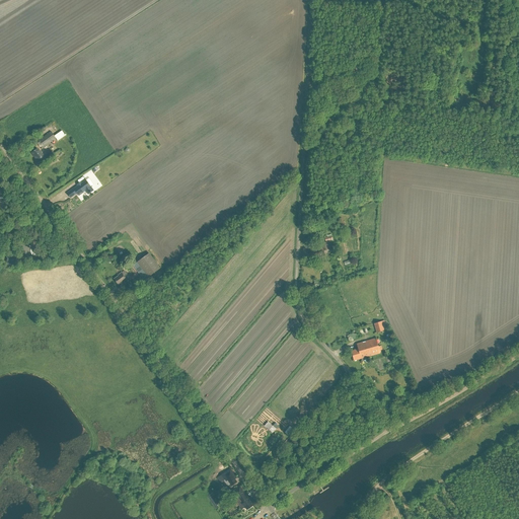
[(46,136),(39,141),(44,147),(56,138),(58,141),(65,136),(62,131),(54,136),(53,134),(55,132),(54,130),(51,132),(47,128),(42,131),(46,136)]
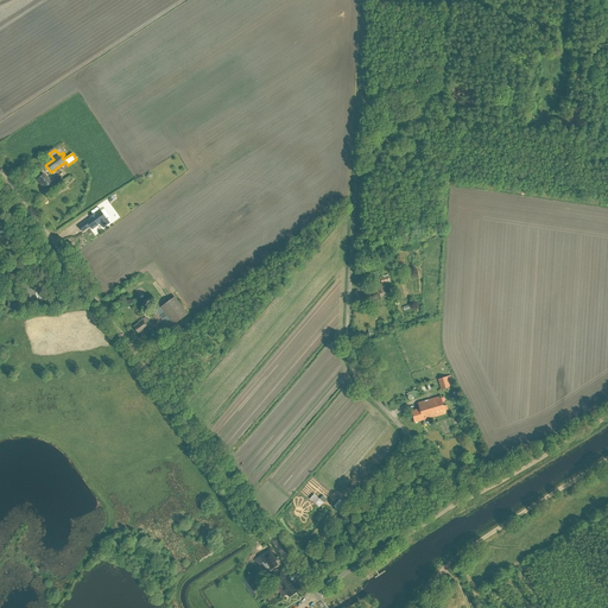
[(43,175),(36,179),(44,191),(52,185),(46,178),(45,178),(43,175)]
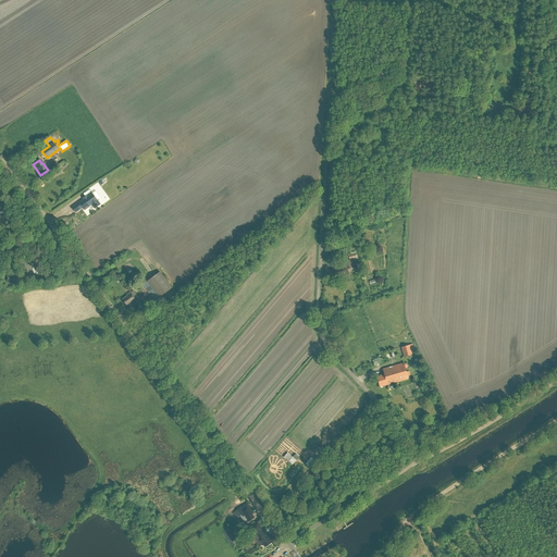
[(78,202),(71,208),(75,212),(82,208),(84,210),(91,205),(94,208),(96,207),(96,208),(97,207),(97,206),(99,205),(91,194),(86,197),(85,196),(83,198),(83,199),(83,200),(78,202)]
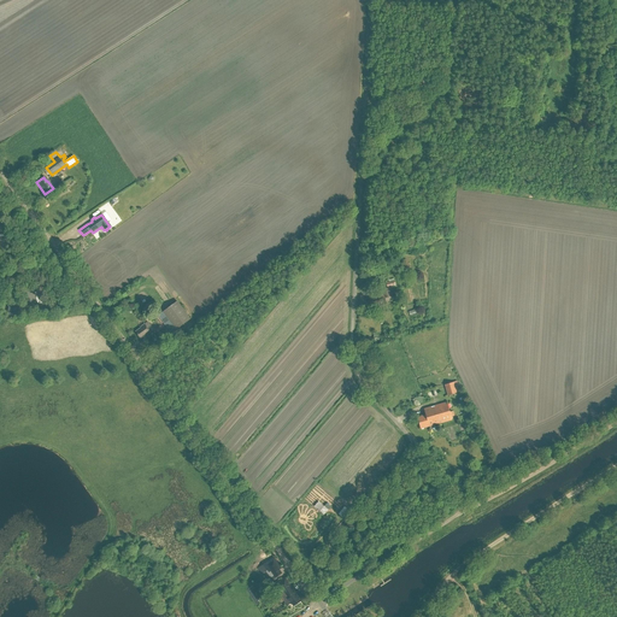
[(388,288),(381,291),(382,294),(380,295),(375,297),(375,298),(369,299),(371,306),(376,305),(376,306),(386,303),(385,298),(389,297),(388,288)]
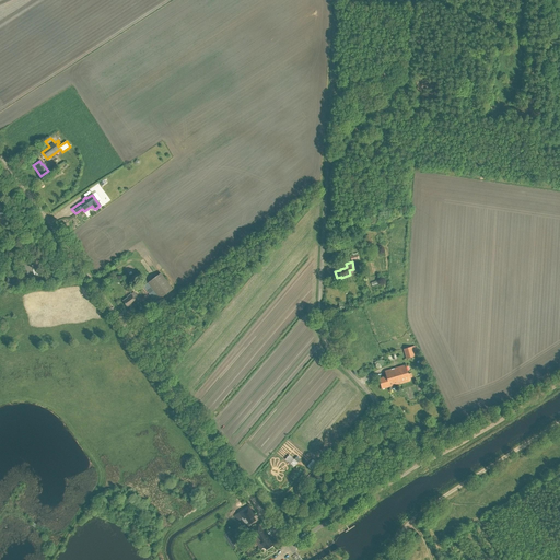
[(161,273),(148,282),(160,299),(173,290),(161,273)]
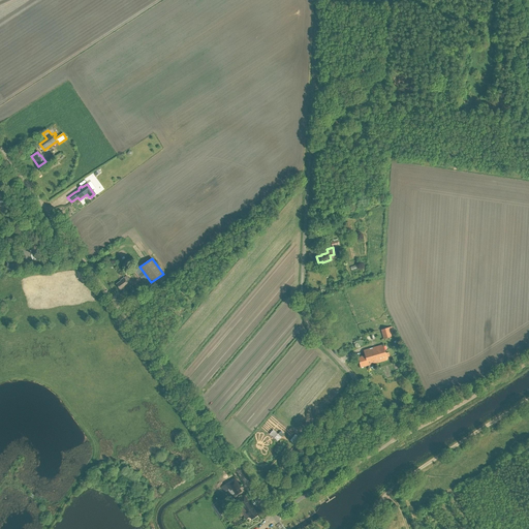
[(128,285),(131,283),(126,276),(120,281),(116,284),(120,290),(124,287),(125,288),(127,288),(129,287),(129,286),(128,285)]
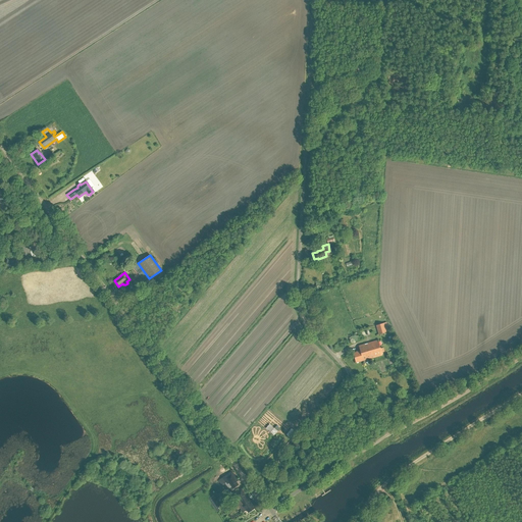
[(378,334),(389,331),(386,322),(376,325),(378,334)]
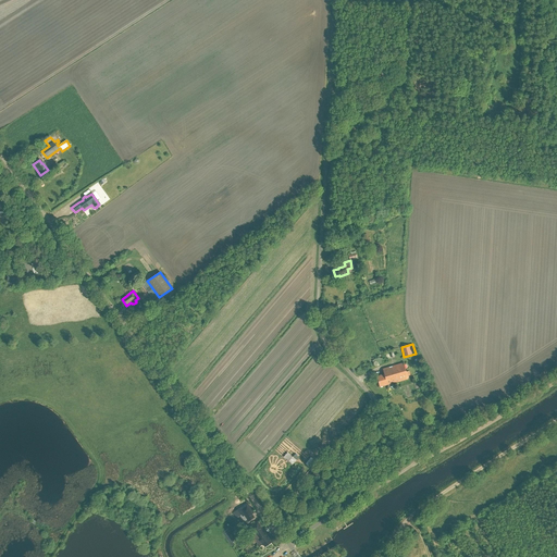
[(403,363),(382,370),(384,374),(376,376),(380,387),(408,379),(403,363)]
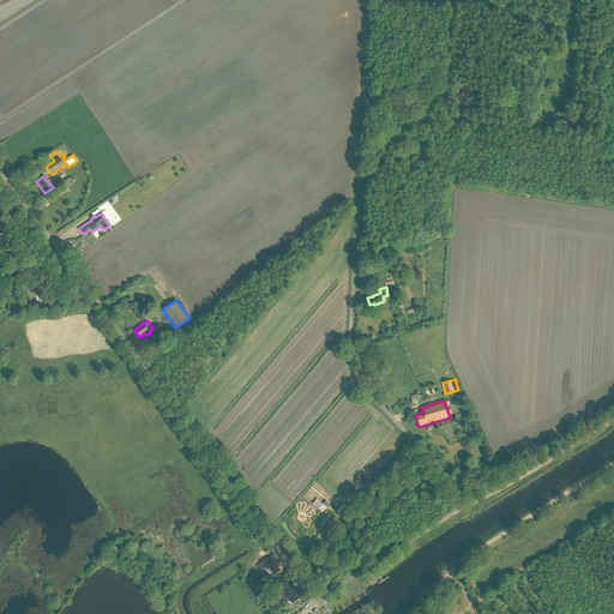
[(321,512),(326,506),(317,498),(312,504),(321,512)]
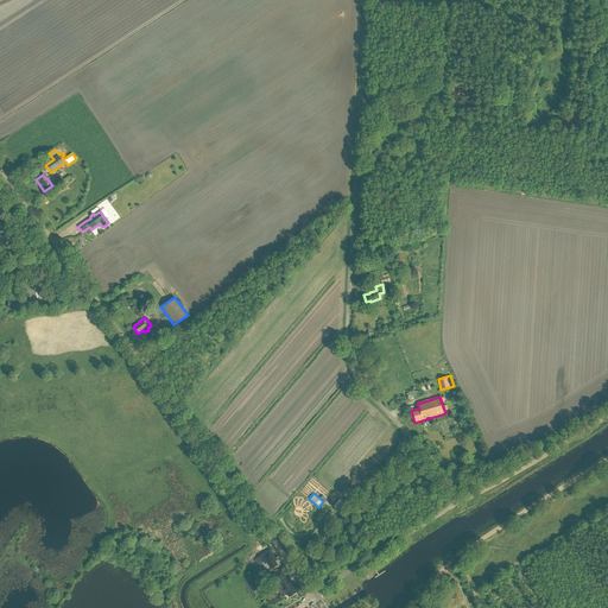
[(268,551),(260,556),(261,558),(260,559),(265,567),(267,564),(271,569),(277,565),(274,562),(276,562),(268,551)]
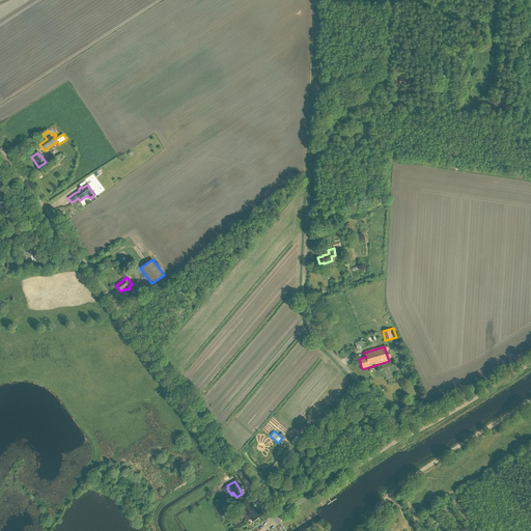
[(246,498),(236,504),(240,508),(241,508),(243,511),(244,510),(247,515),(245,516),(248,520),(251,519),(253,522),(258,518),(253,510),(253,509),(246,498)]
